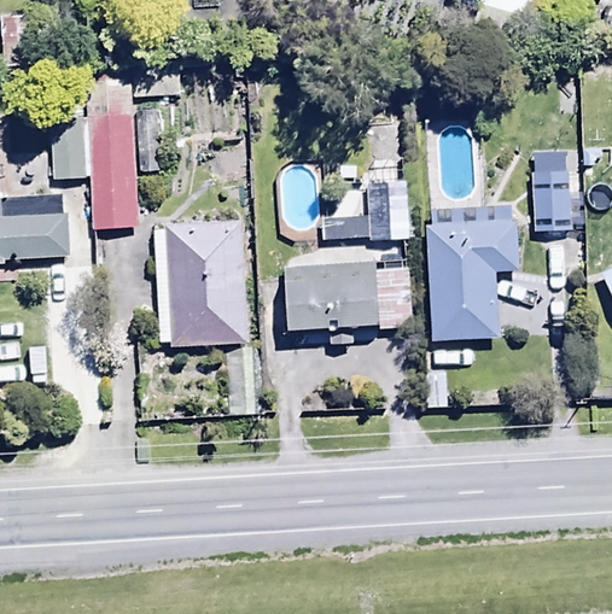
[(133,77),(134,97),(182,94),(181,68),(133,70),(133,77)]
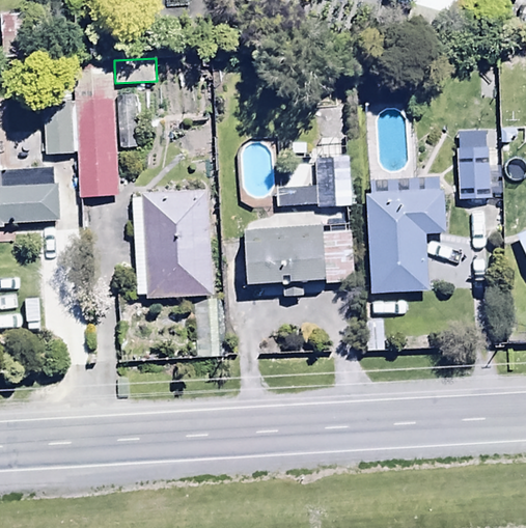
[(115,83),(114,66),(76,67),(77,99),(80,149),(82,196),(119,195),(115,83)]
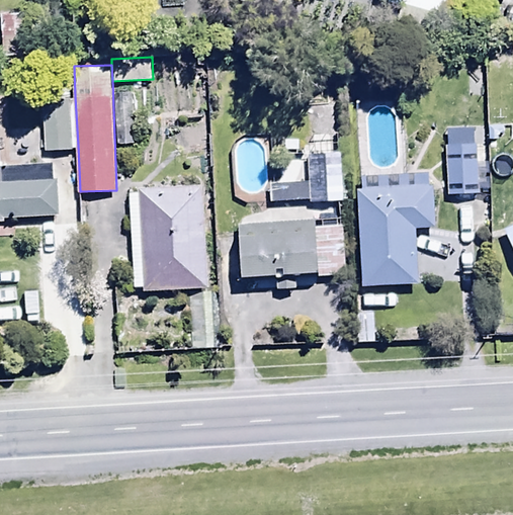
[(78,146),(75,96),(43,97),(45,148),(78,146)]
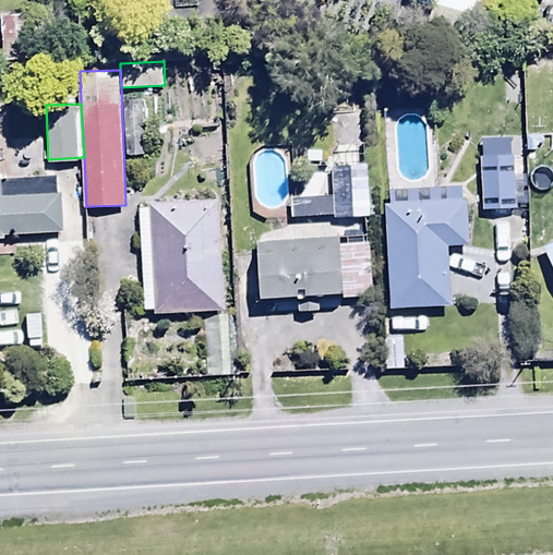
[(146,109),(127,109),(128,154),(147,153),(146,109)]
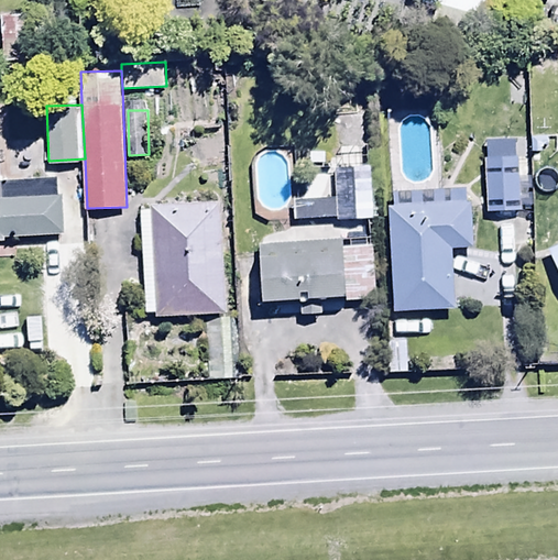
[(488,156),(484,156),(487,210),(523,209),(523,204),(531,202),(529,165),(533,165),(532,135),(488,136),(488,156)]
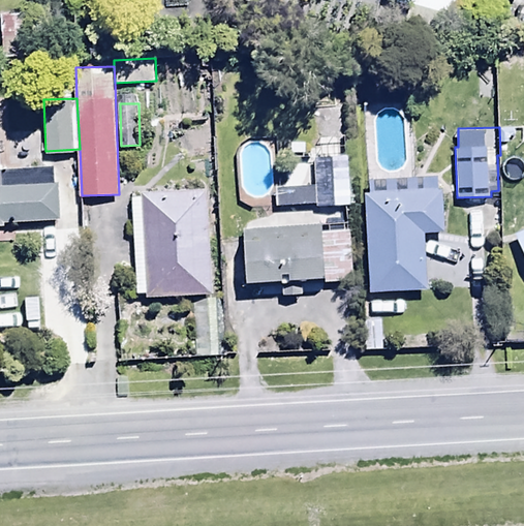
[(314,185),(315,202),(352,204),(353,167),(349,166),(349,154),(315,153),(314,185)]
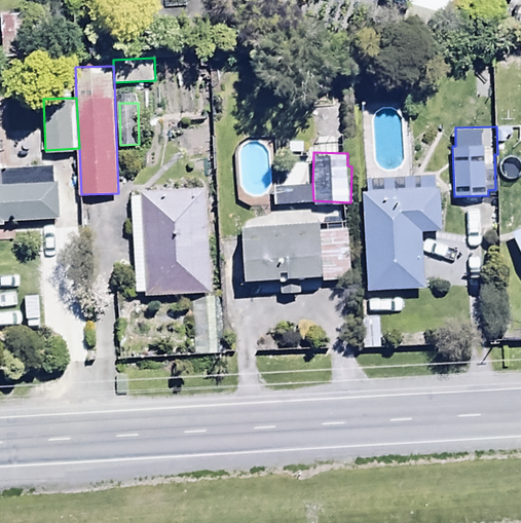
[(313,200),(312,184),(308,184),(308,161),(290,161),(290,183),(281,182),(281,200),(313,200)]
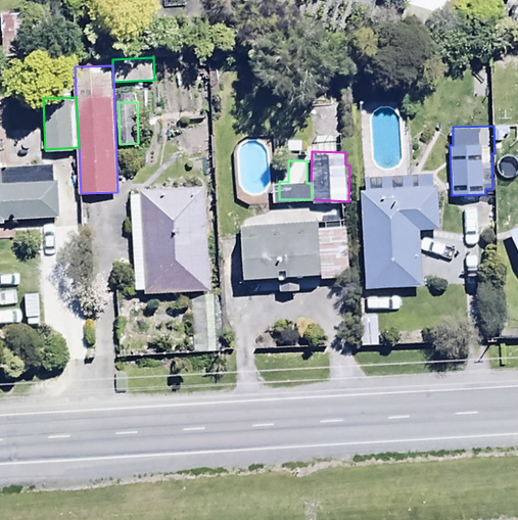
[(0,222),(7,222),(6,220),(53,218),(54,226),(81,225),(79,181),(54,183),(53,164),(0,167),(0,222)]
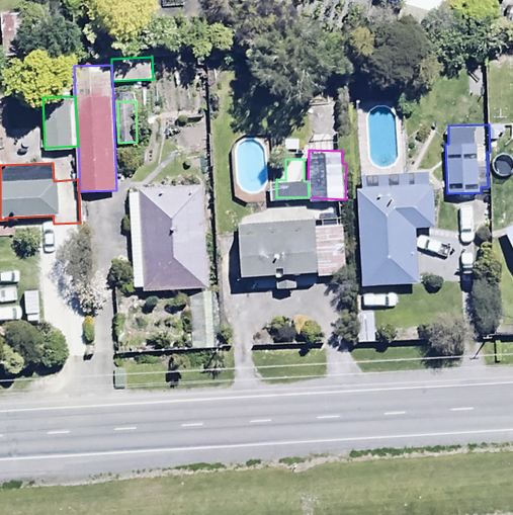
[(363,186),(356,186),(361,286),(417,283),(414,226),(435,225),(433,184),(430,184),(430,172),(362,176),(363,186)]
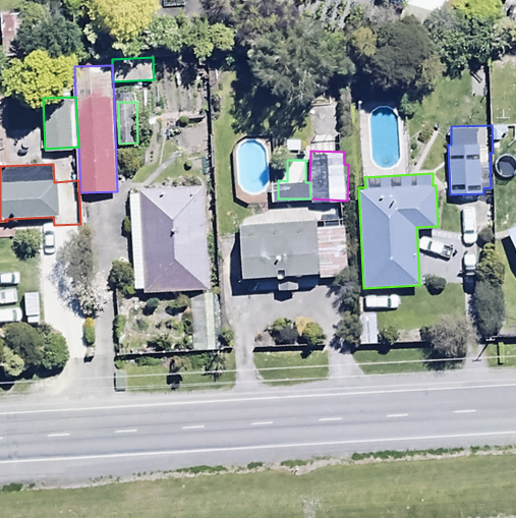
[(133,287),(151,289),(209,287),(205,186),(129,189),(133,287)]
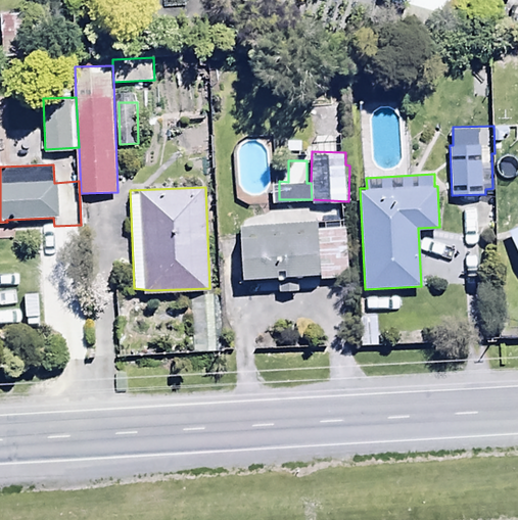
[(318,271),(315,222),(239,225),(242,275),(318,271)]
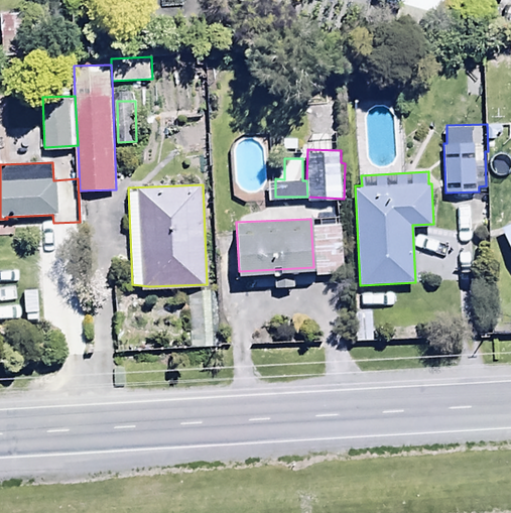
[(510,222),(500,228),(510,247),(510,222)]
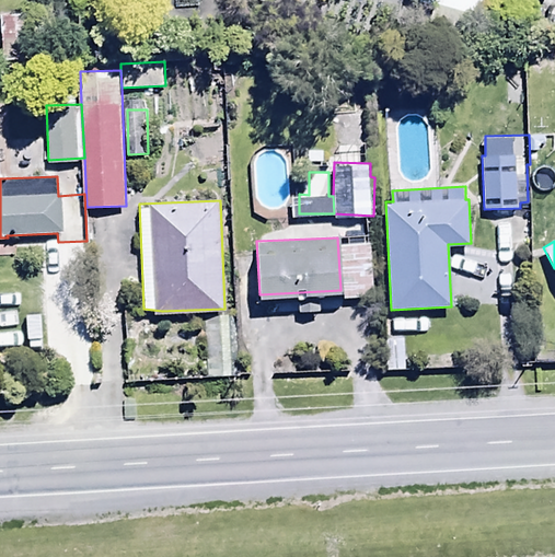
[(372,243),(343,244),(344,297),(373,297),(372,243)]
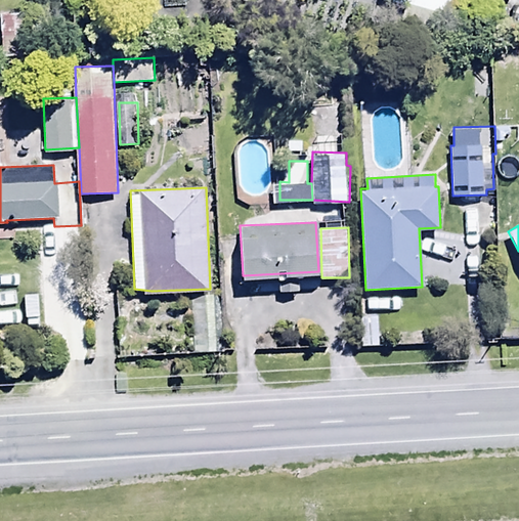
[(216,293),(202,294),(204,352),(219,352),(216,293)]
